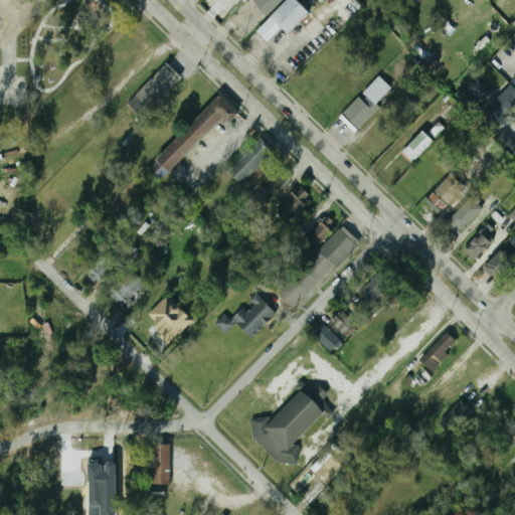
[(282,0),(253,0),(268,14),(282,0)]
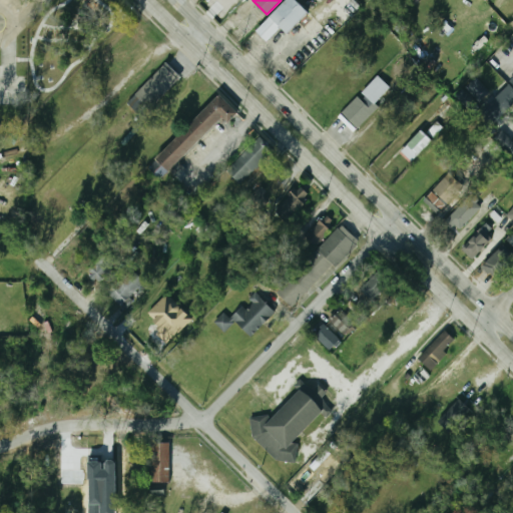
[(255,30),(286,0),(297,0),(310,13),(288,35),(282,28),(268,42),(255,30)]
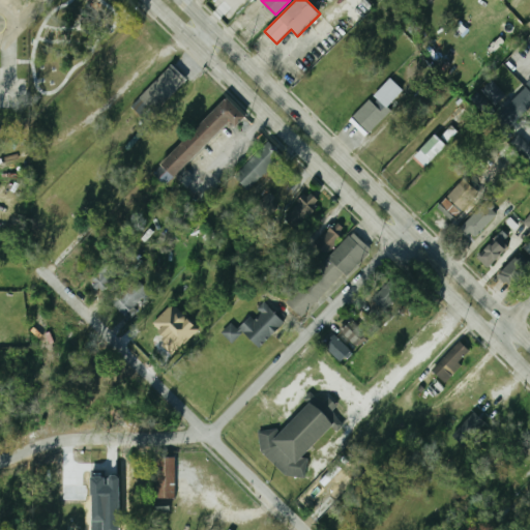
[(186,79),(172,64),(130,106),(145,120),(186,79)]
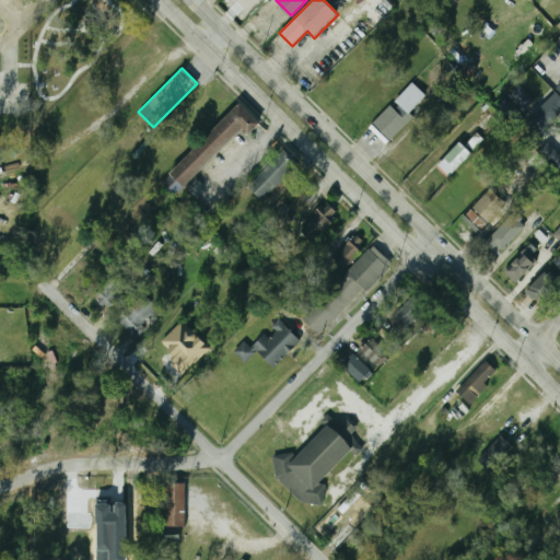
[(395,102),(408,114),(423,96),(410,84),(395,102)]
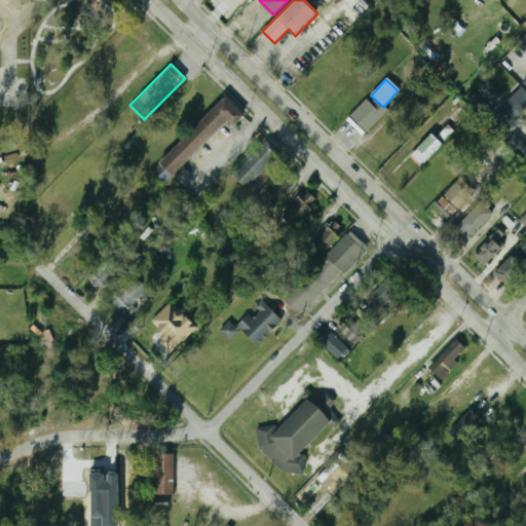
[(492,105),(503,95),(489,79),(478,89),(492,105)]
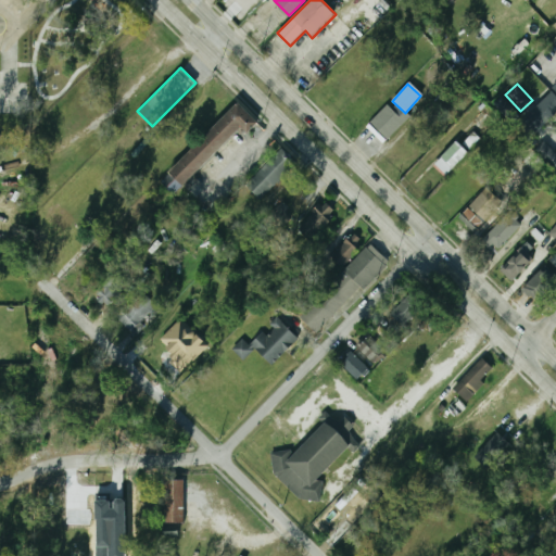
[(525,119),(538,133),(555,114),(555,95),(553,92),(525,119)]
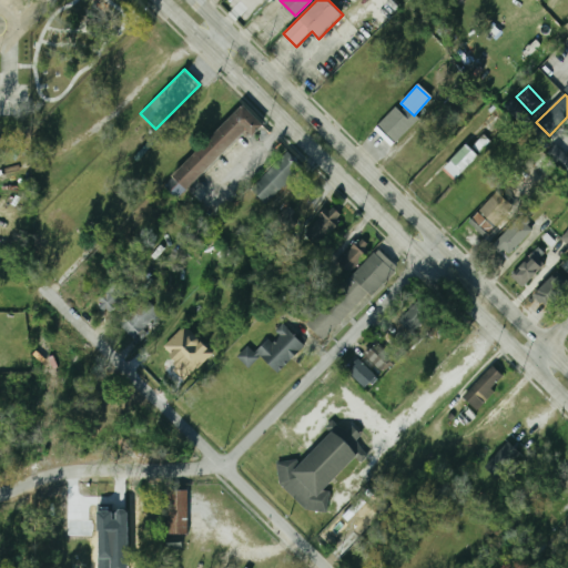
[(505,108),(521,124),(530,115),(514,99),(505,108)]
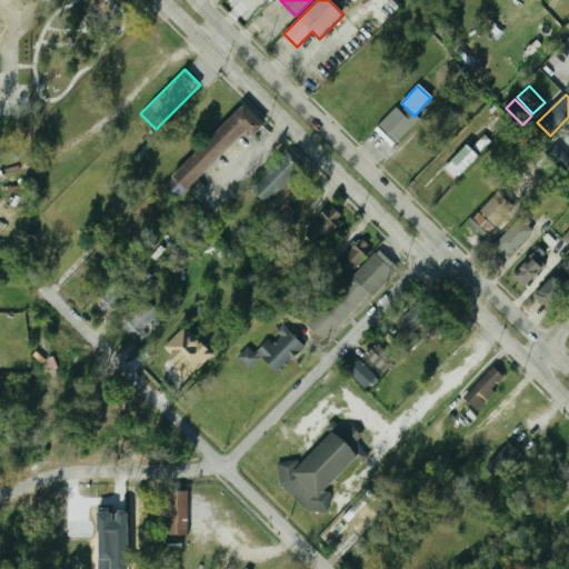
[(170,179),(171,180),(166,187),(179,199),(248,130),(253,137),(265,126),(243,105),(170,179)]
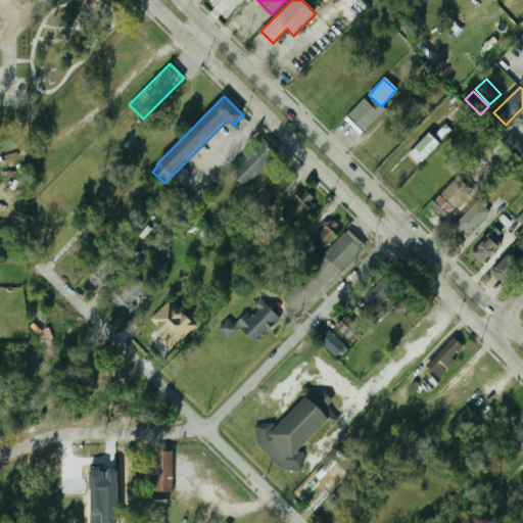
[(382,112),(363,97),(347,117),(366,132),(382,112)]
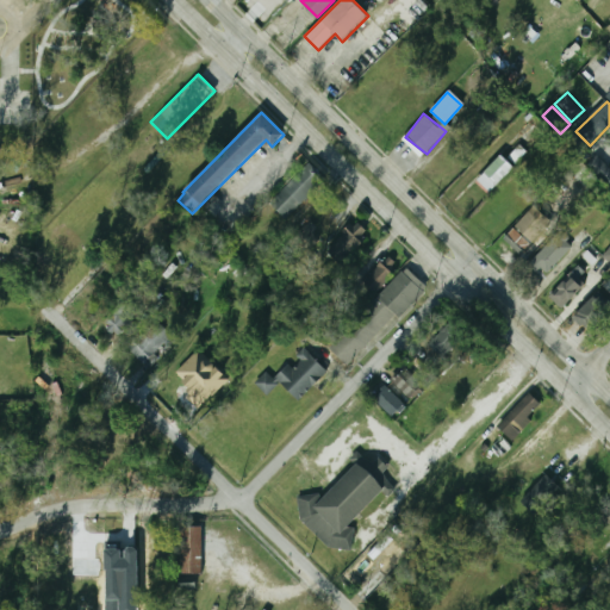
[(506,160),(502,155),(475,181),(487,193),(527,154),(520,147),(506,160)]
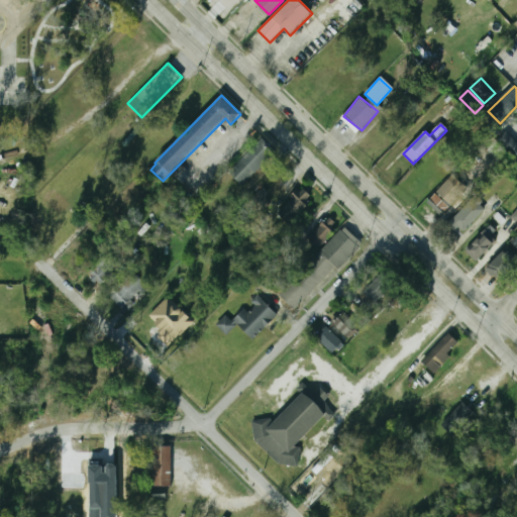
[(516,141),(502,126),(495,132),(516,157),(516,141)]
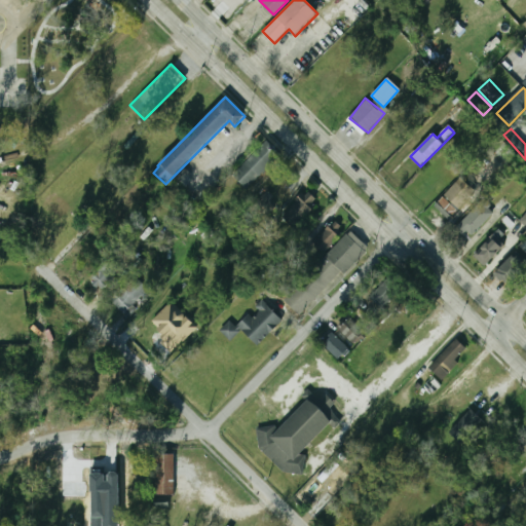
[(231,175),(247,189),(279,156),(265,142),(231,175)]
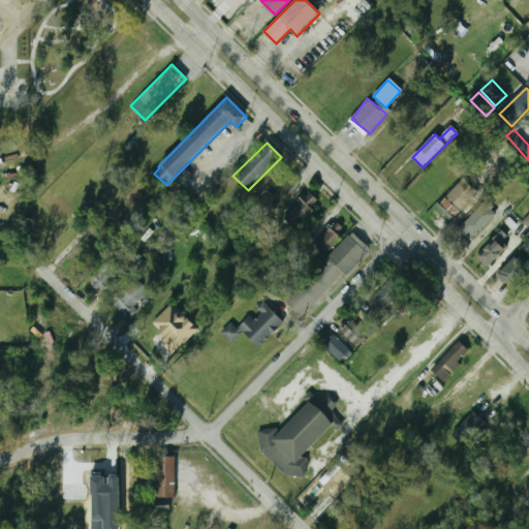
[(454,217),(474,196),(460,183),(440,203),(454,217)]
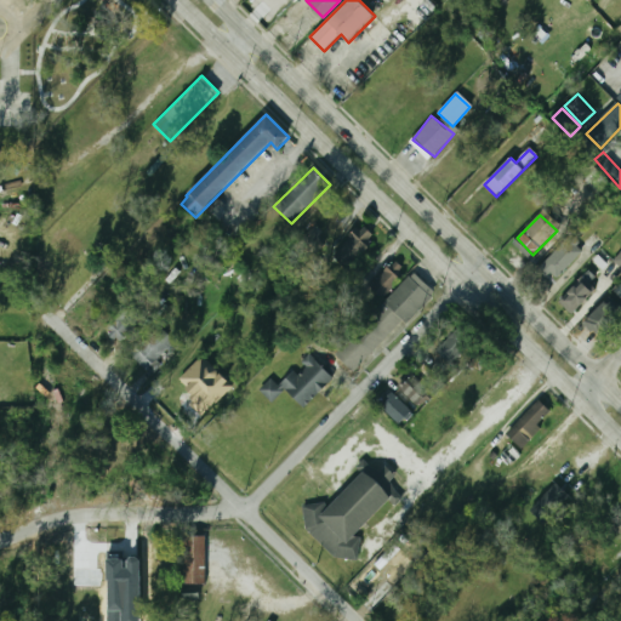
[(331,255),(346,269),(375,240),(360,226),(331,255)]
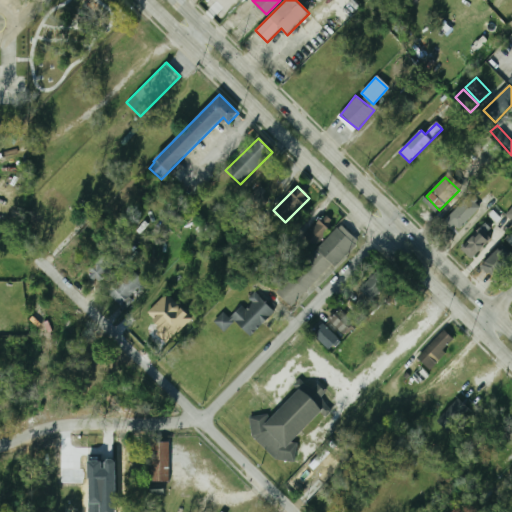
[(451,236),(480,207),(469,195),(439,224),(451,236)]
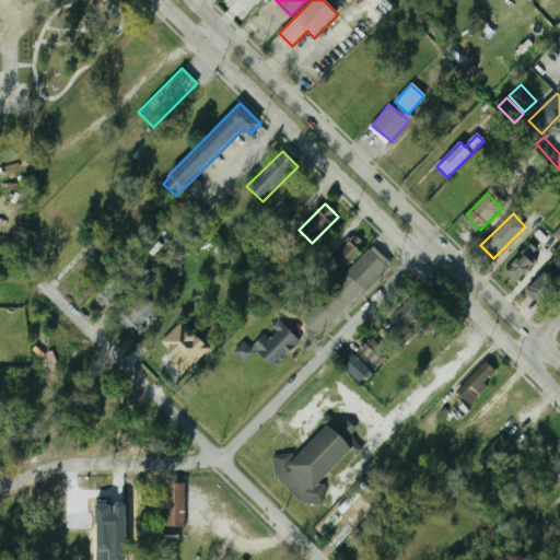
[(333,258),(345,268),(365,245),(354,235),(333,258)]
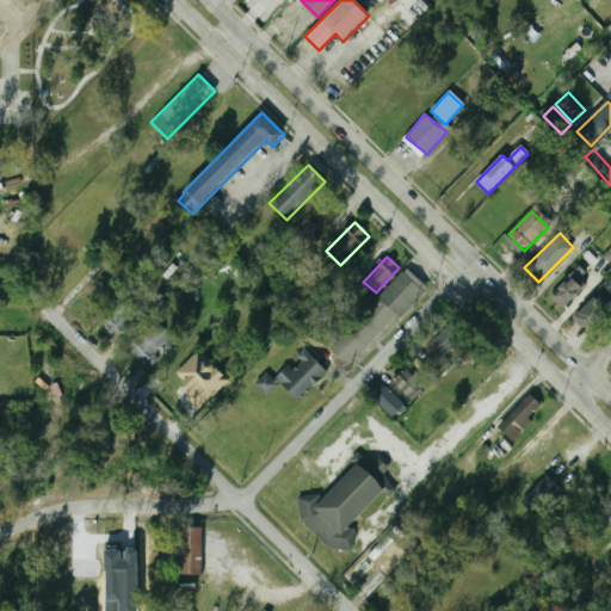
[(329,349),(350,368),(424,288),(403,269),(329,349)]
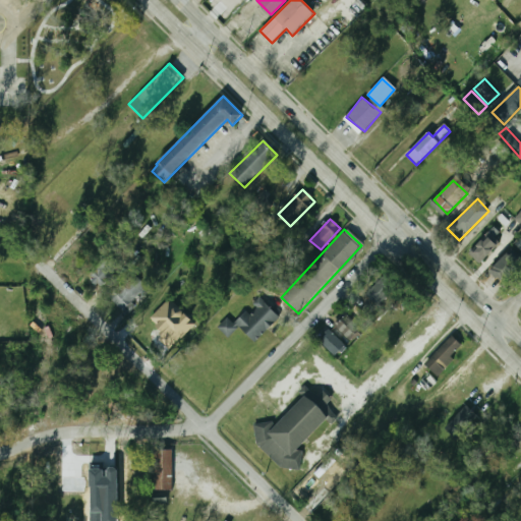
[(500,244),(488,233),(468,252),(479,264),(500,244)]
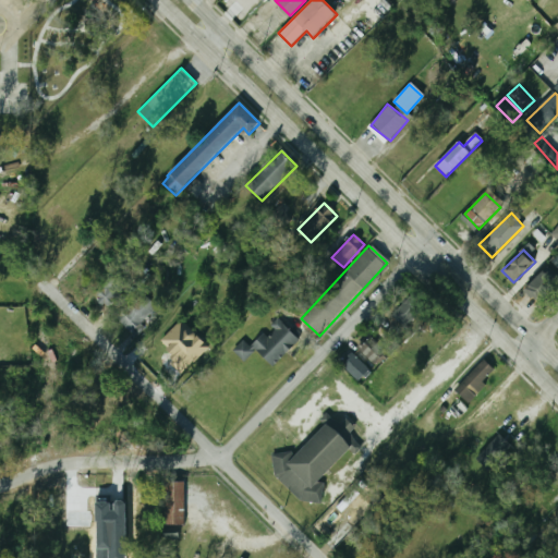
[(541,304),(557,283),(557,281),(544,269),(525,291),(541,304)]
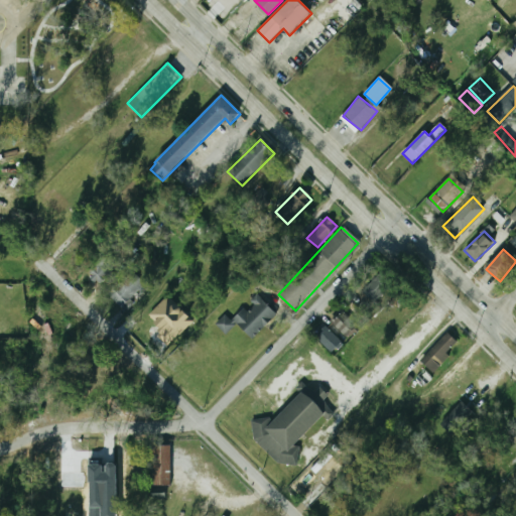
[(100,286),(118,264),(106,254),(88,276),(100,286)]
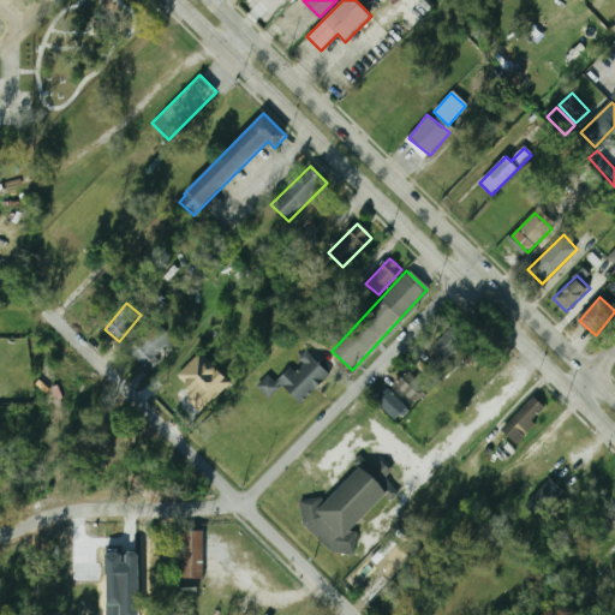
[(430,347),(445,362),(470,336),(454,322),(430,347)]
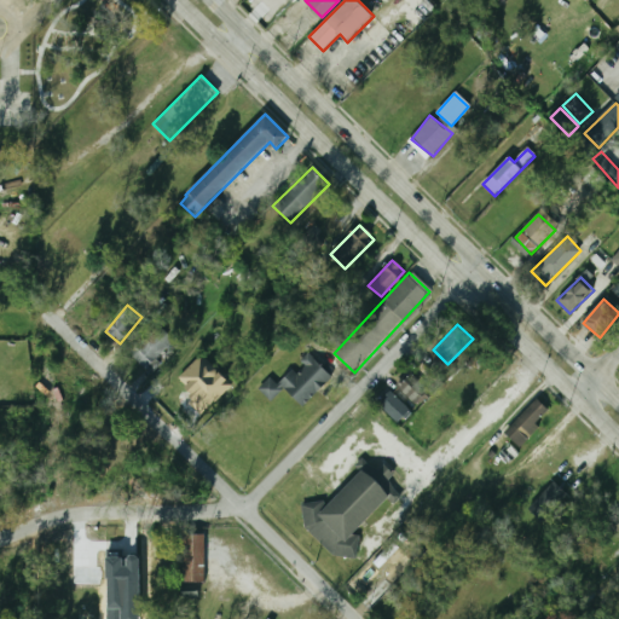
[(148,371),(175,342),(158,325),(129,354),(148,371)]
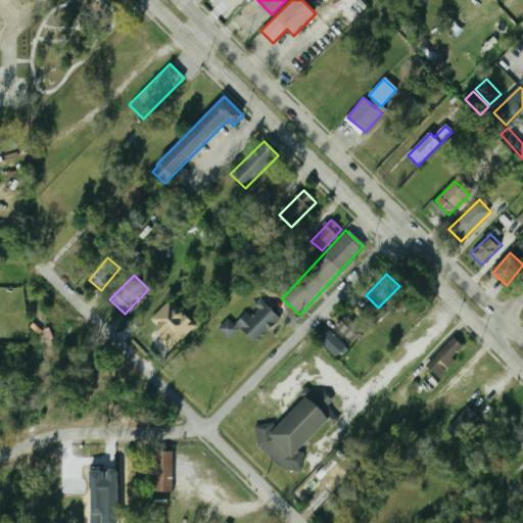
[(150,321),(169,337),(163,343),(172,350),(196,324),(171,299),(150,321)]
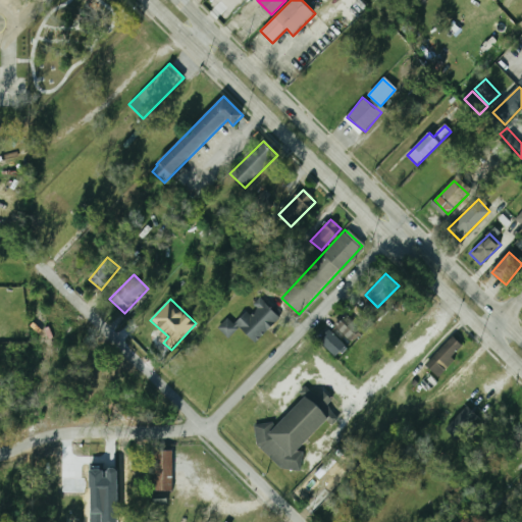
[(256,343),(279,317),(260,299),(253,305),(254,306),(235,326),(226,318),(217,328),(228,338),(240,327),(256,343)]
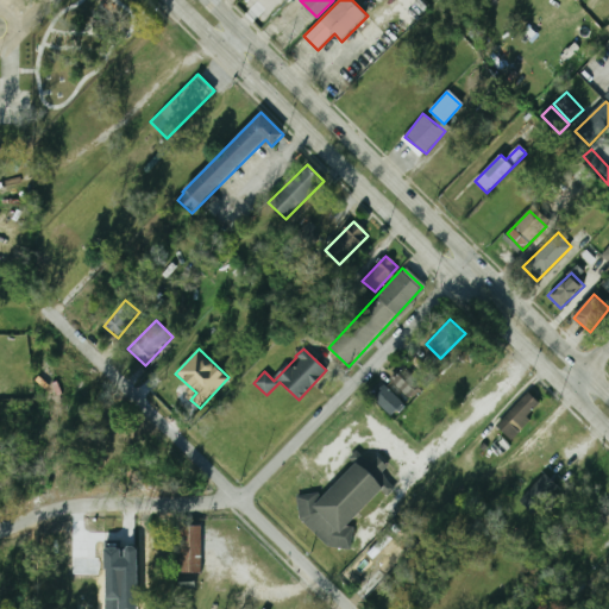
[(389,381),(410,400),(424,385),(403,365),(389,381)]
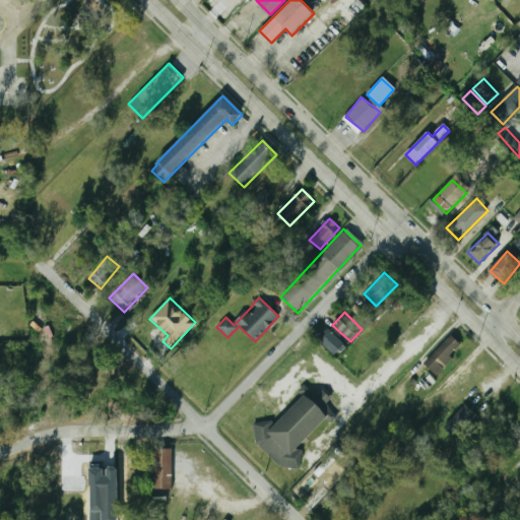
[(334,356),(345,346),(329,330),(318,340),(334,356)]
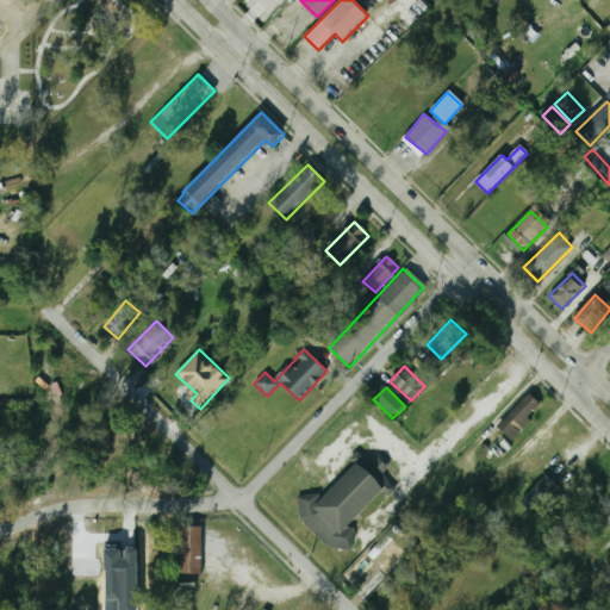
[(497,424),(511,439),(543,406),(529,392),(497,424)]
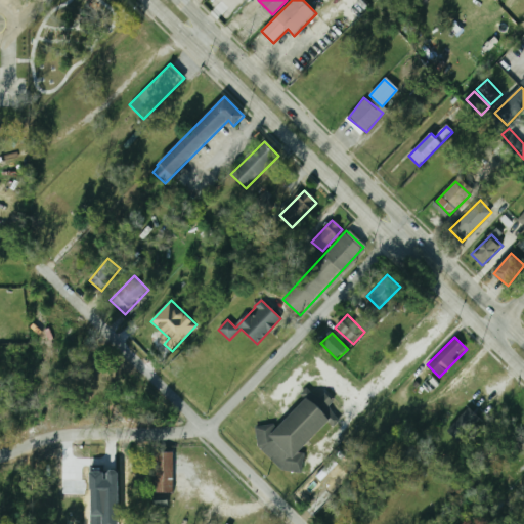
[(252,437),(293,475),(307,460),(300,453),(328,423),(332,427),(339,420),(328,409),(334,402),(325,394),(319,400),(307,389),(300,396),(305,400),(277,430),(267,421),(252,437)]
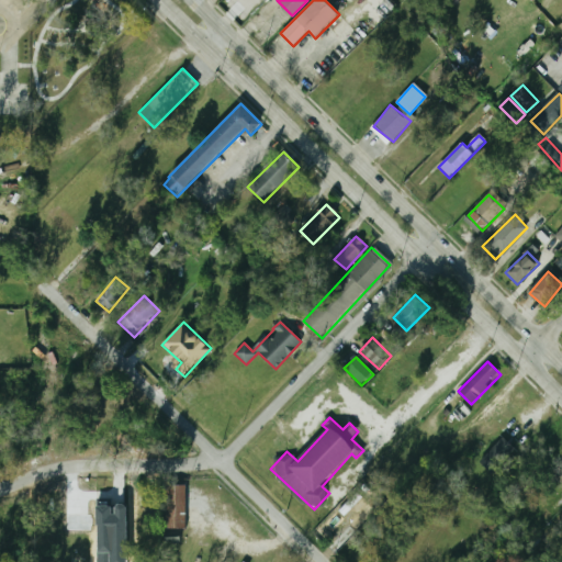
[(479,461),(491,473),(515,449),(503,437),(479,461)]
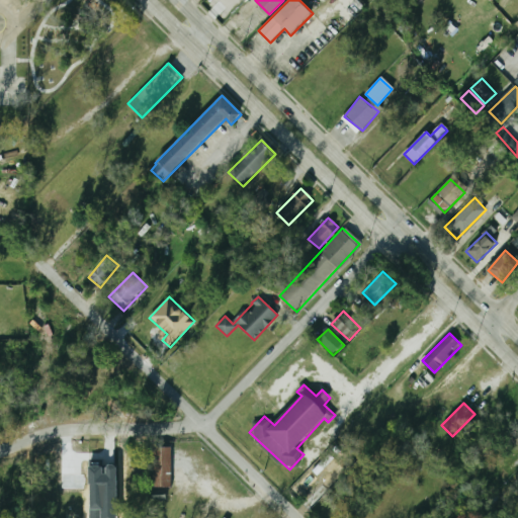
[(171,447),(152,447),(152,487),(171,487),(171,447)]
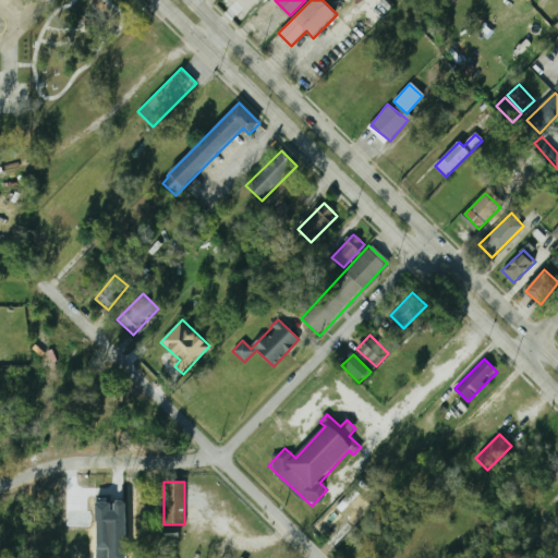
[(126,557),(128,499),(97,499),(97,557),(126,557)]
